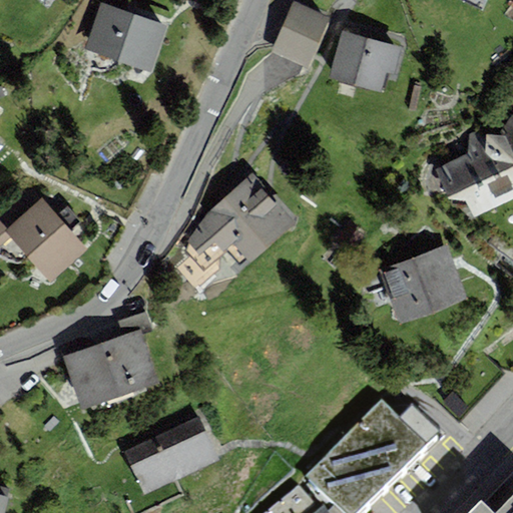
[(308,68),(330,18),(294,2),(272,52),(308,68)]
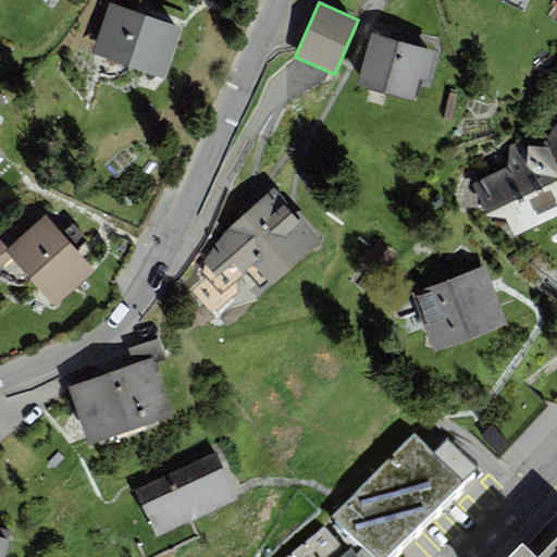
[(182,28),(109,3),(91,54),(164,78),(182,28)]
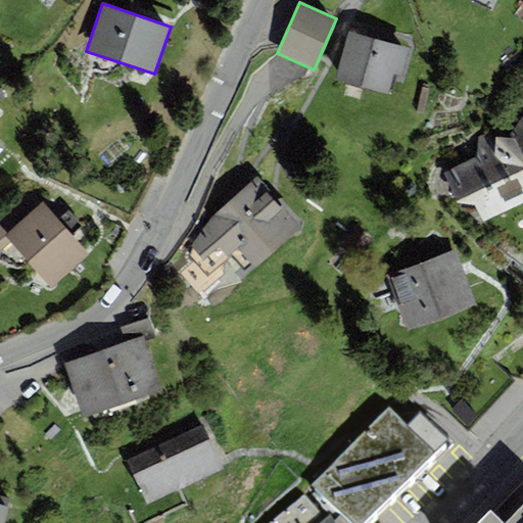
[(389,95),(395,75),(406,77),(414,50),(348,32),(335,80),(389,95)]
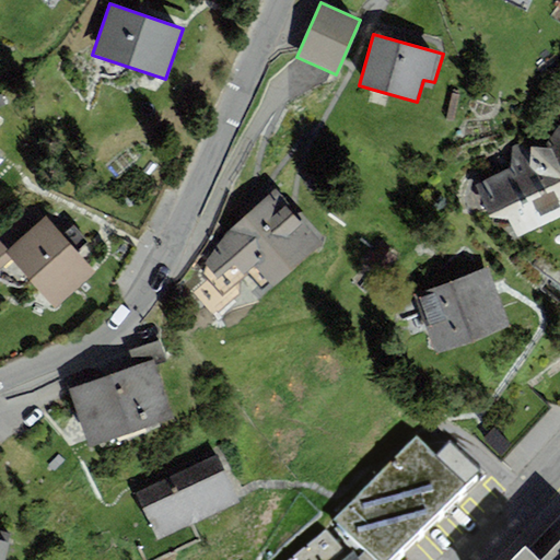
[(559,125),(544,143),(523,141),(513,147),(511,166),(476,186),(489,219),(509,219),(525,258),(550,278),(541,289),(559,301),(559,125)]
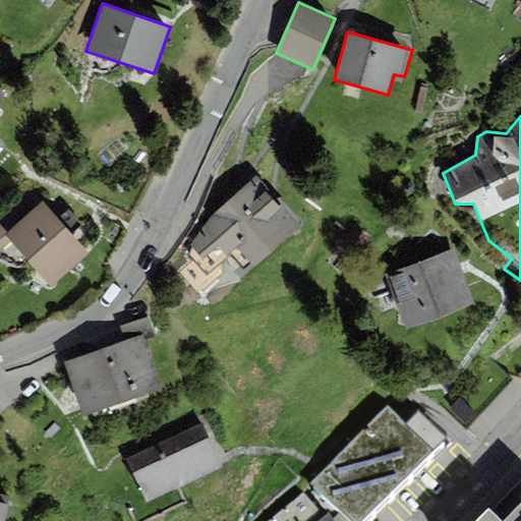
[(299,228),(256,178),(211,216),(190,245),(203,259),(218,246),(226,255),(237,246),(253,266),(299,228)]
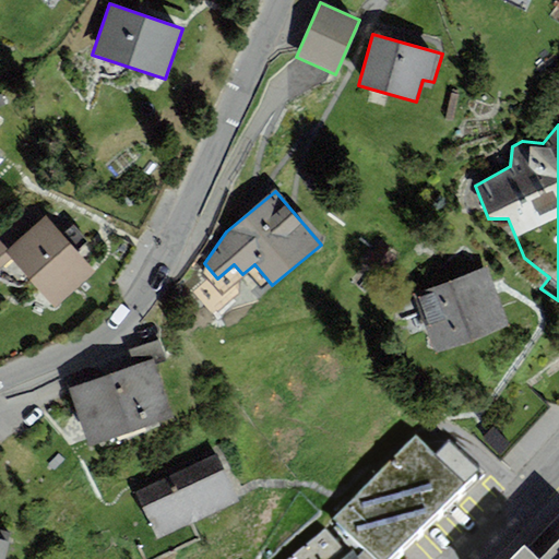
[(97,272),(35,204),(0,235),(0,269),(3,269),(12,260),(57,308),(97,272)]
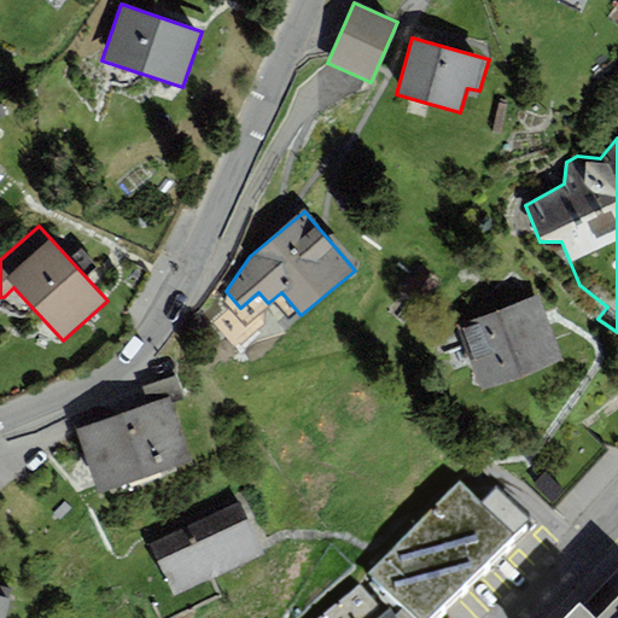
[(540,296),(460,325),(482,389),(563,361),(540,296)]
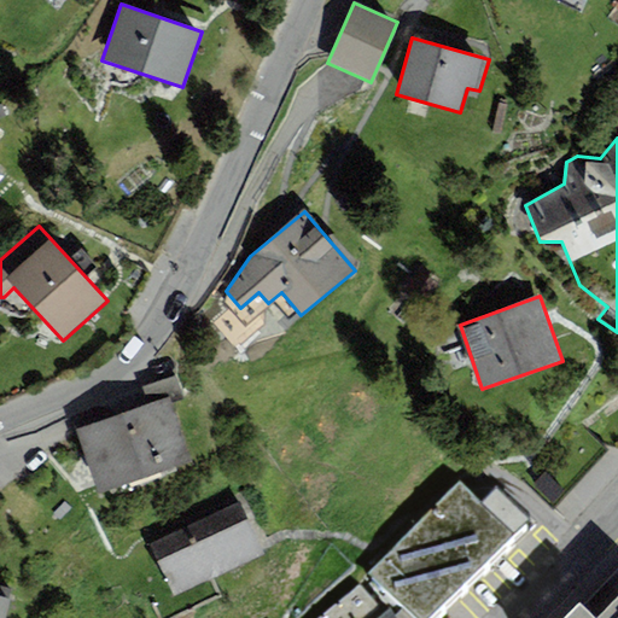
[(149,404),(75,430),(98,494),(192,461),(172,404),(185,400),(176,377),(144,388),(149,404)]
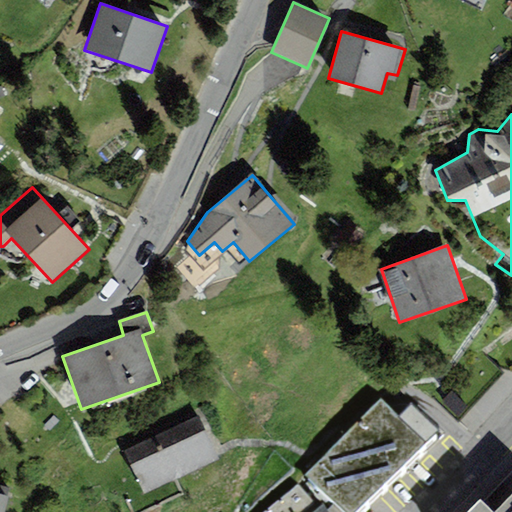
[(382,414),(305,488),(328,511),(375,511),(440,449),(411,419),(399,431),(382,414)]
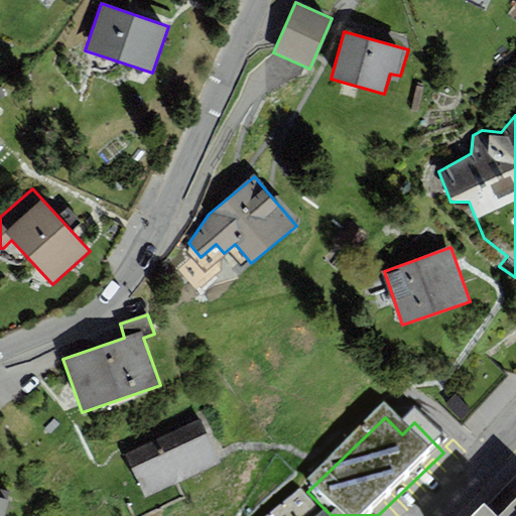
[(202,419),(124,455),(144,498),(222,463),(202,419)]
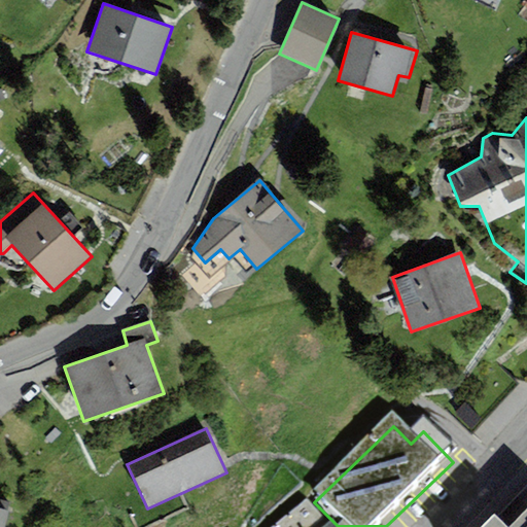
[(0,526),(4,526),(9,513),(0,510),(0,526)]
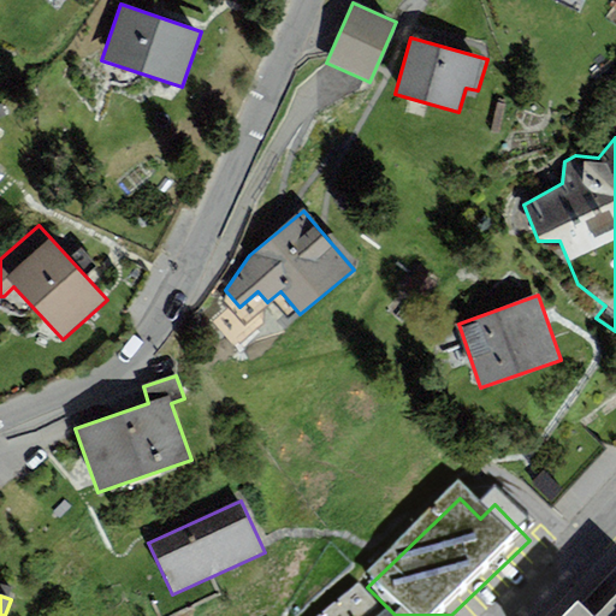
[(373,615),(359,596),(331,615),(373,615)]
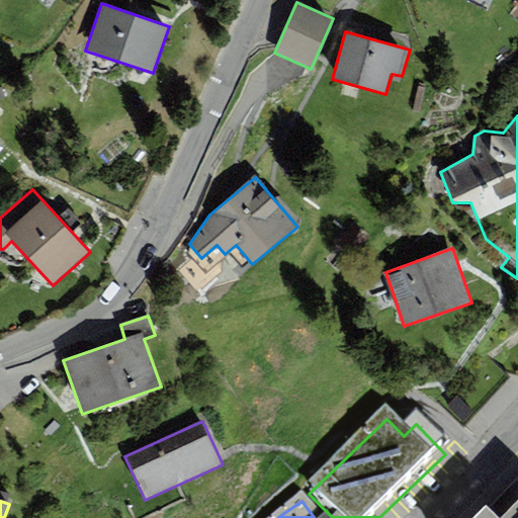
[(517,517),(517,501),(501,517),(497,517),(486,507),(473,517),(517,517)]
